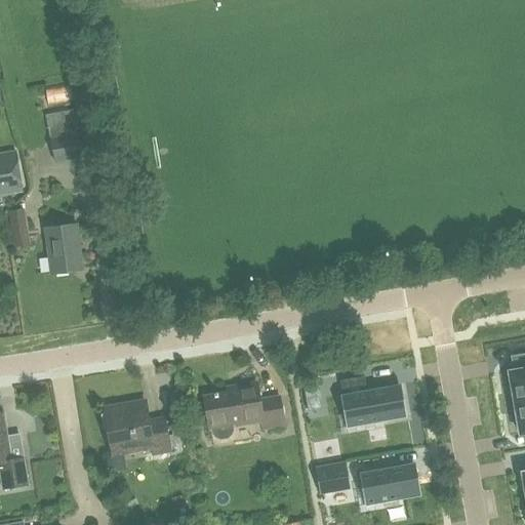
[(76,109),(45,115),(49,138),(50,138),(54,162),(84,157),(79,132),(76,109)]
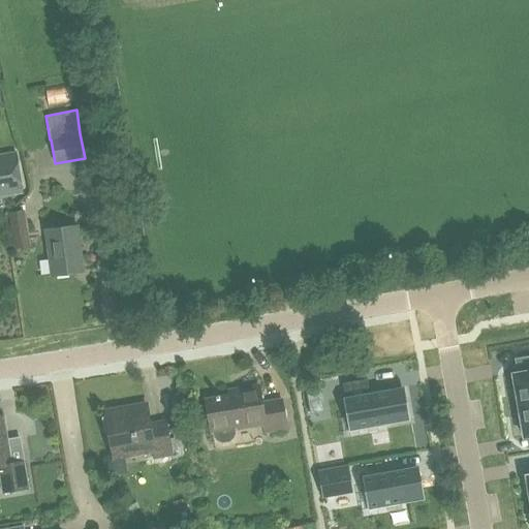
[(17,152),(0,154),(0,195),(24,192),(17,152)]
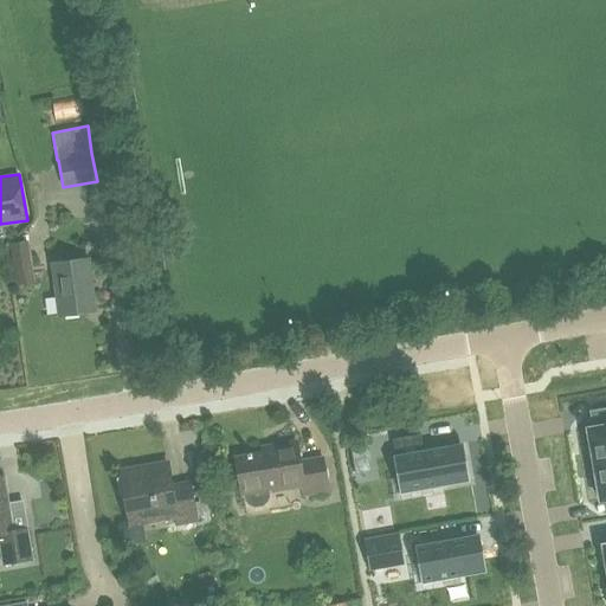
[(26,242),(10,244),(17,287),(33,283),(26,242)]
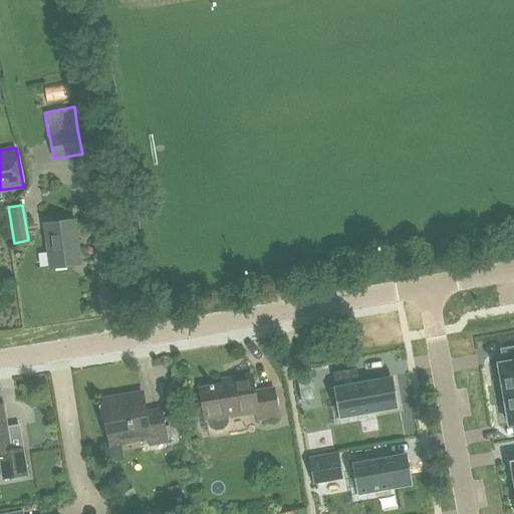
[(74,219),(45,222),(50,266),(79,263),(74,219)]
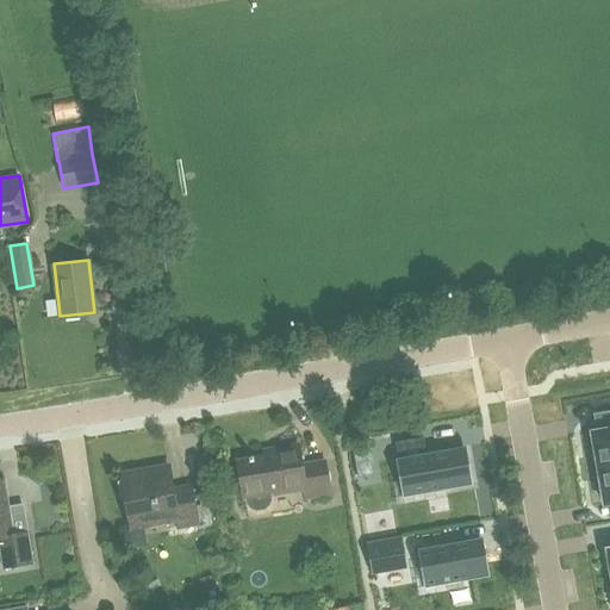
[(609,428),(591,431),(597,467),(609,465),(609,428)]
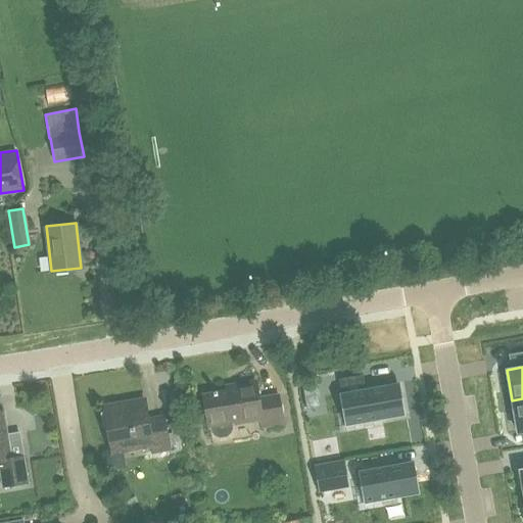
[(238,389),(203,395),(208,427),(210,427),(212,433),(217,436),(220,438),(227,436),(231,433),(232,428),(232,424),(259,419),(262,428),(283,424),(278,394),(257,397),(254,380),(237,383),(238,389)]
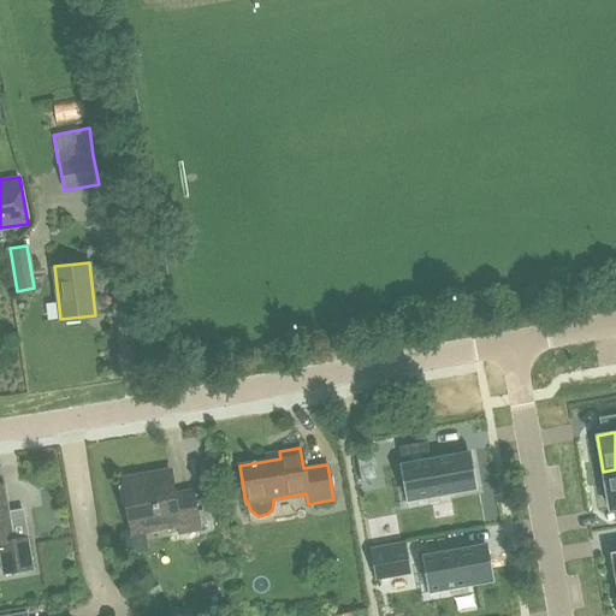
[(375,478),(372,452),(357,455),(361,480),(375,478)]
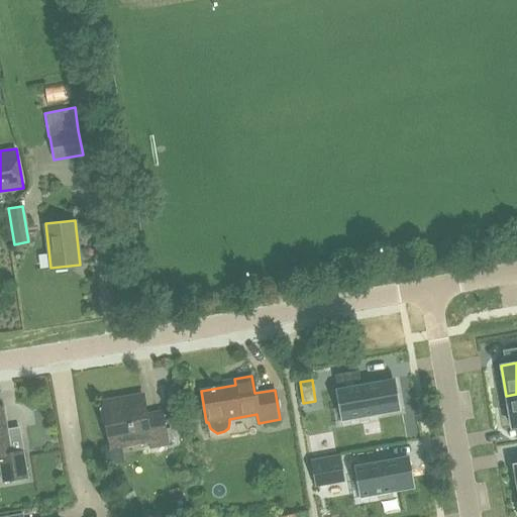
[(336,388),(335,389),(340,421),(400,411),(398,397),(397,397),(394,383),(376,386),(376,381),(360,384),(336,388)]
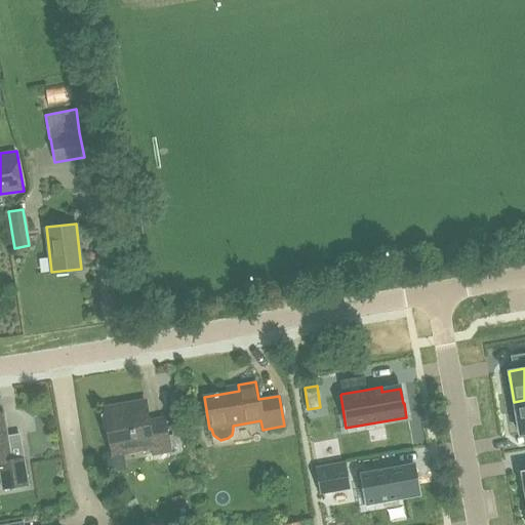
[(524,400),(514,402),(520,434),(524,432),(524,400)]
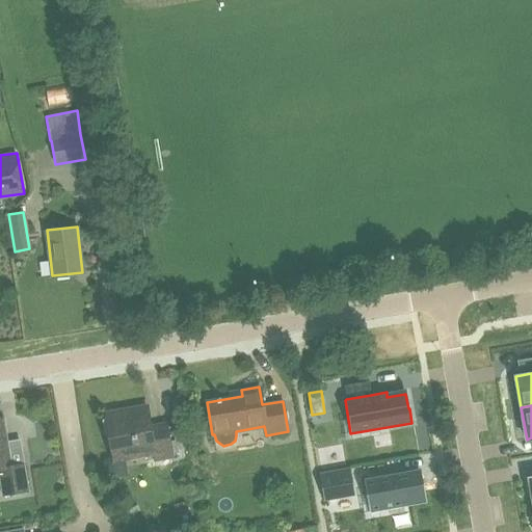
[(112,431),(107,432),(111,457),(153,450),(155,461),(173,458),(167,424),(151,426),(148,406),(109,411),(112,431)]
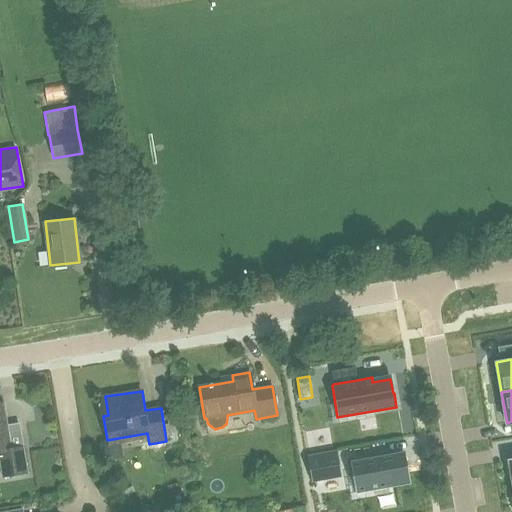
[(3,405),(0,405),(0,467),(1,476),(26,472),(22,446),(10,447),(3,405)]
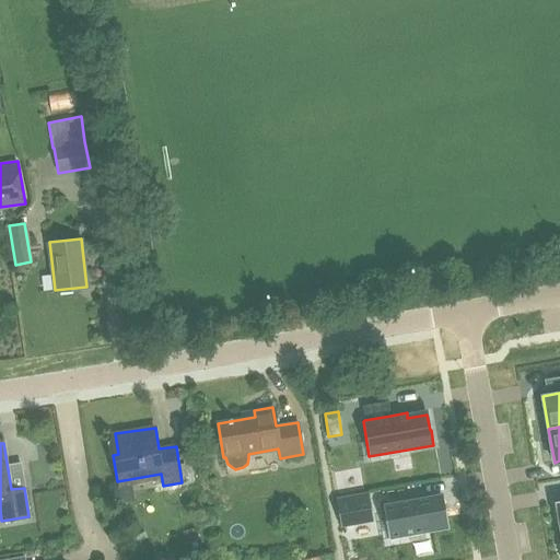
[(368,492),(336,499),(340,527),(352,525),(350,511),(371,508),(368,492)]
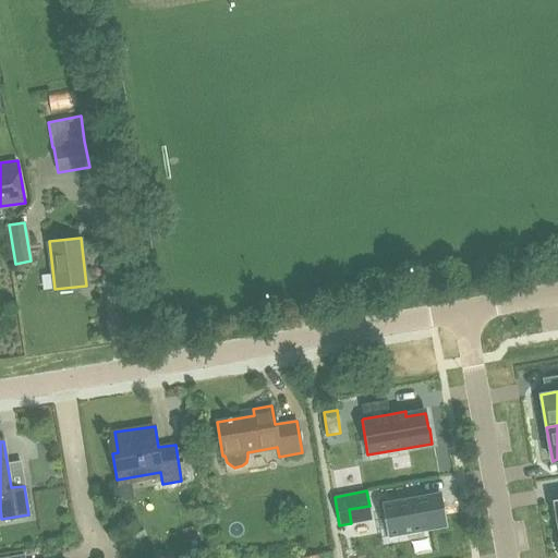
[(421,495),(381,501),(388,537),(447,528),(445,512),(444,512),(440,496),(421,499),(421,495)]
